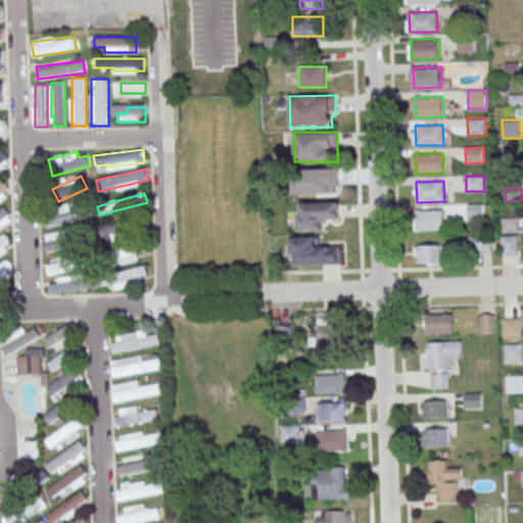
[(88,214),(82,199),(43,216),(49,229),(88,214)]
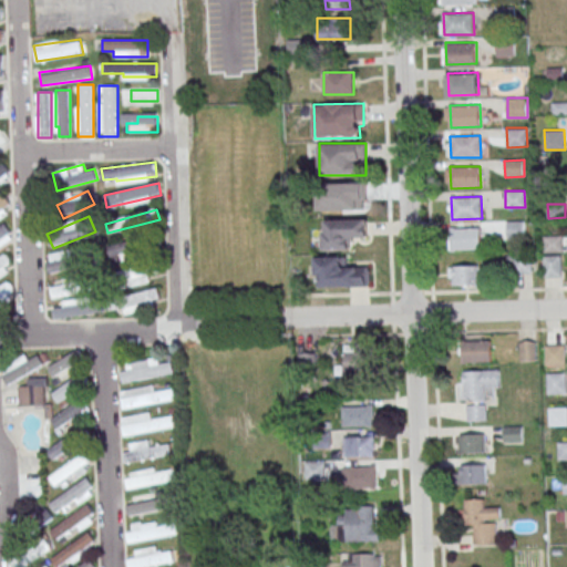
[(322,250),(354,250),(354,238),(368,238),(368,220),(322,220),(322,250)]
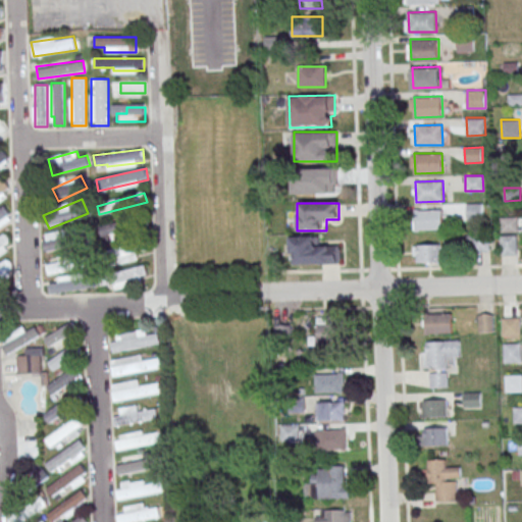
[(467,203),(483,203),(483,218),(467,218),(467,203)]
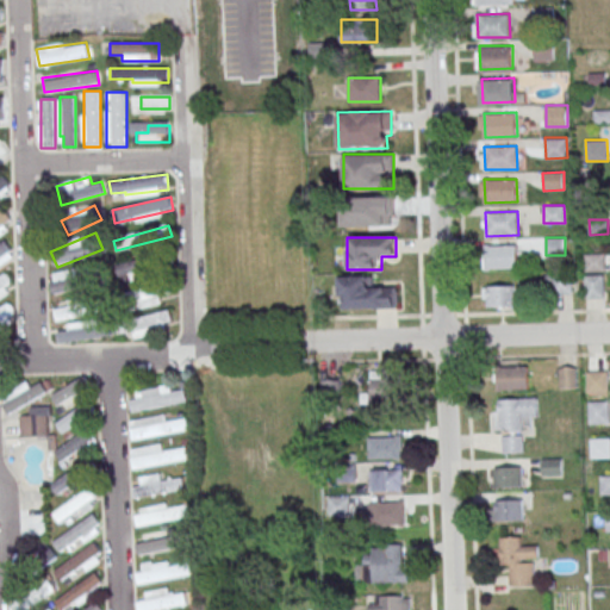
[(0,248),(0,268),(17,262),(10,244),(0,248)]
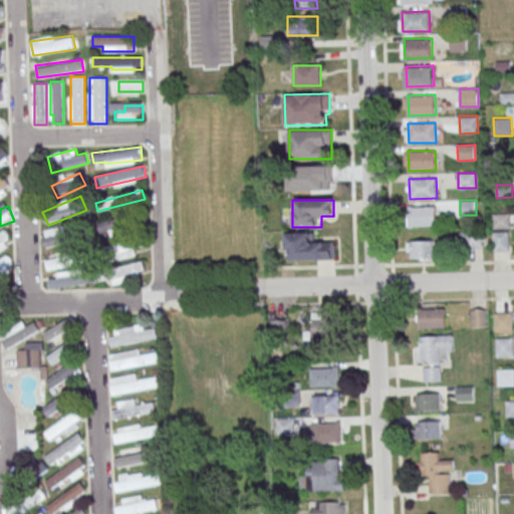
[(409,207),(436,206),(436,226),(409,226),(409,207)]
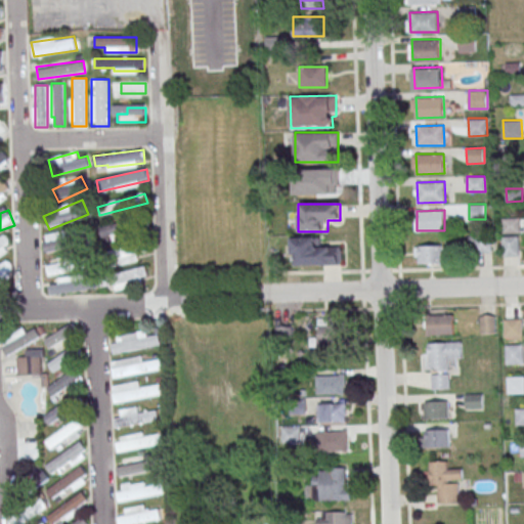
[(503,218),(521,217),(521,232),(504,233),(503,218)]
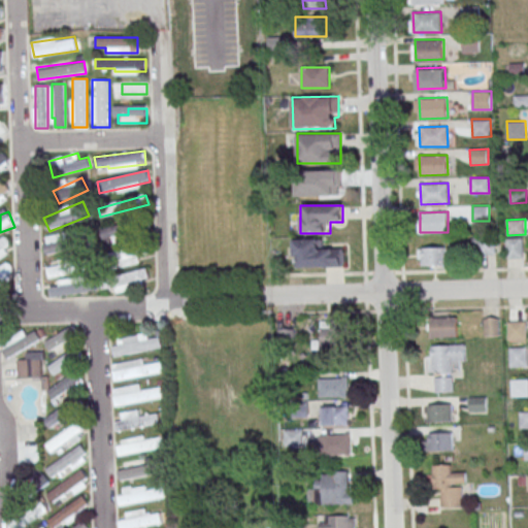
[(129,223),(101,230),(104,244),(133,237),(129,223)]
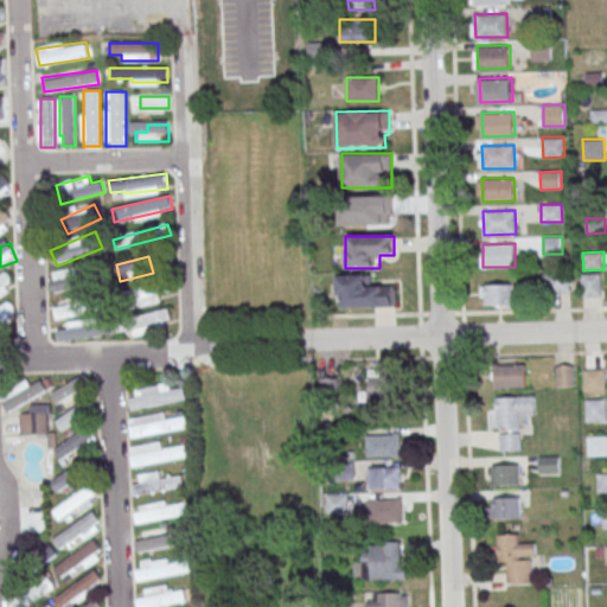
[(56,275),(58,283),(95,273),(91,263),(56,275)]
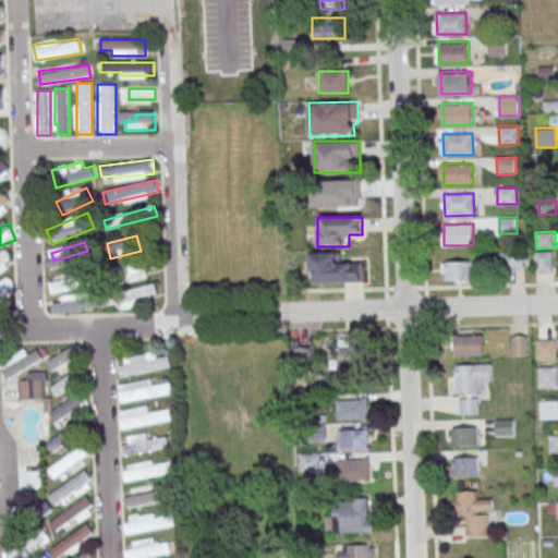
[(506,250),(523,250),(524,268),(507,268),(506,250)]
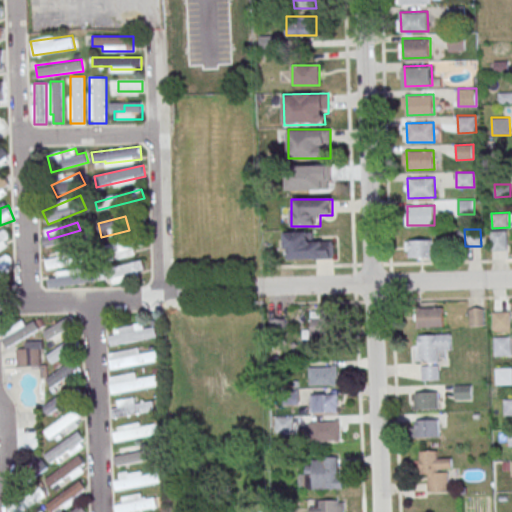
[(491,231),(507,230),(507,249),(491,250),(491,231)]
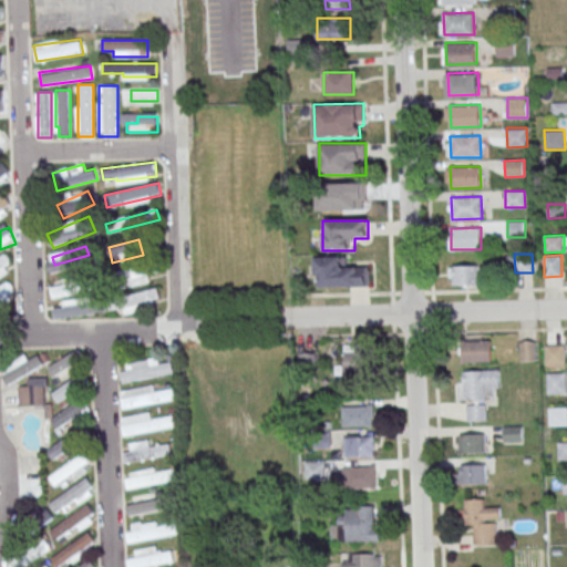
[(347,257),(316,257),(316,287),(369,287),(369,267),(347,267),(347,257)]
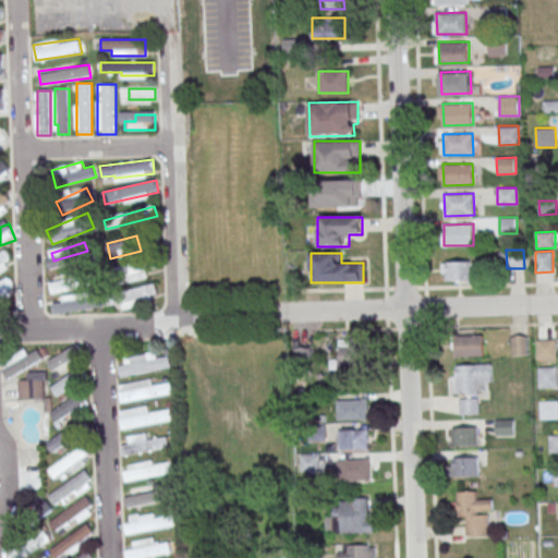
[(443,262),(443,282),(471,282),(471,262),(443,262)]
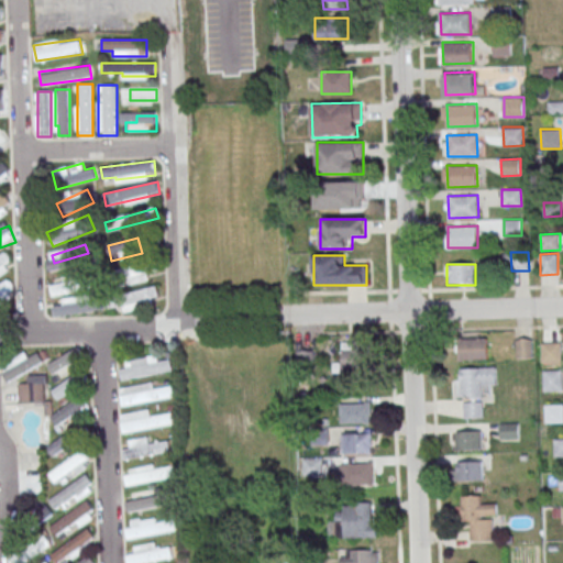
[(0,301),(17,294),(10,280),(0,286),(0,301)]
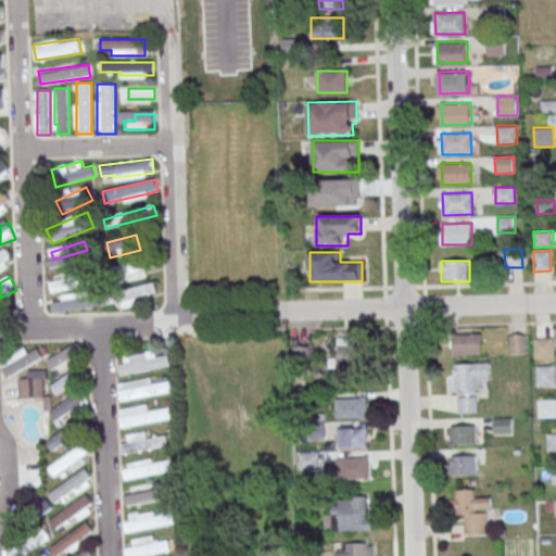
[(122,307),(159,295),(153,282),(117,294),(122,307)]
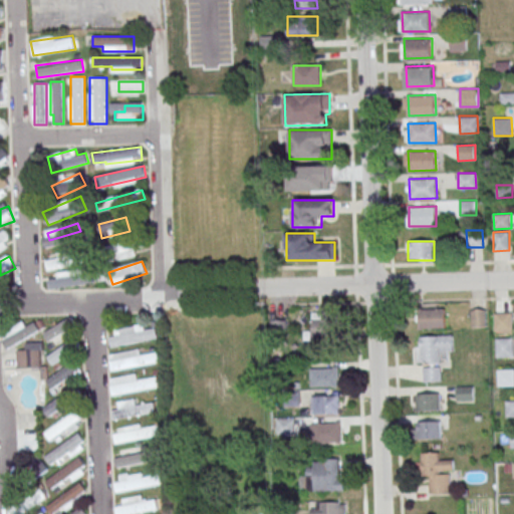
[(445,308),(418,308),(418,328),(445,328),(445,308)]
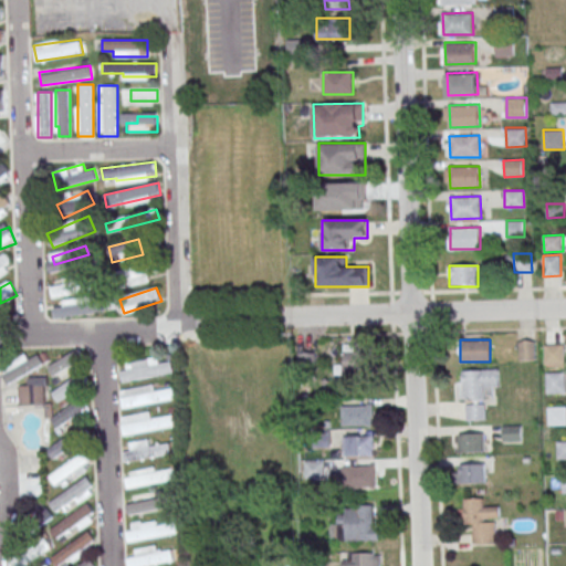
[(534,339),(519,339),(519,360),(534,360),(534,339)]
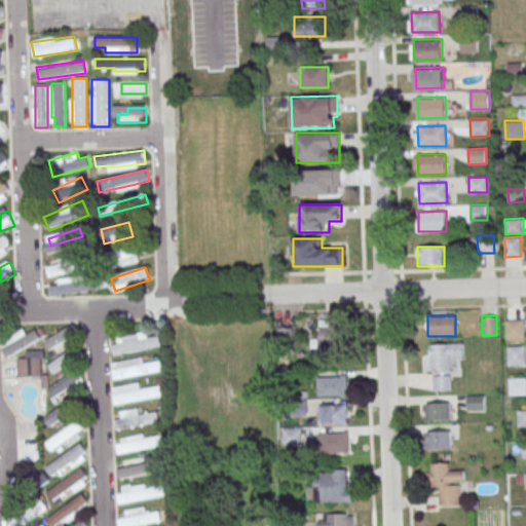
[(317,345),(342,345),(342,320),(317,320),(317,345)]
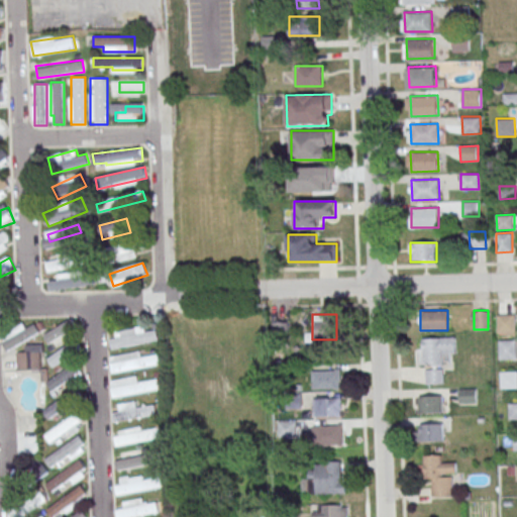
[(515,314),(497,314),(497,333),(515,333),(515,314)]
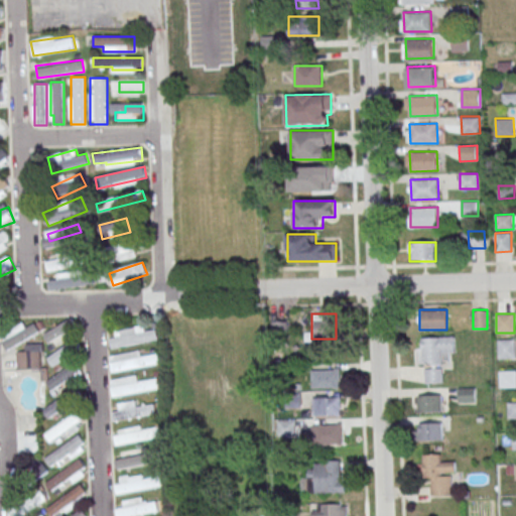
[(42,330),(36,319),(1,340),(7,351),(42,330)]
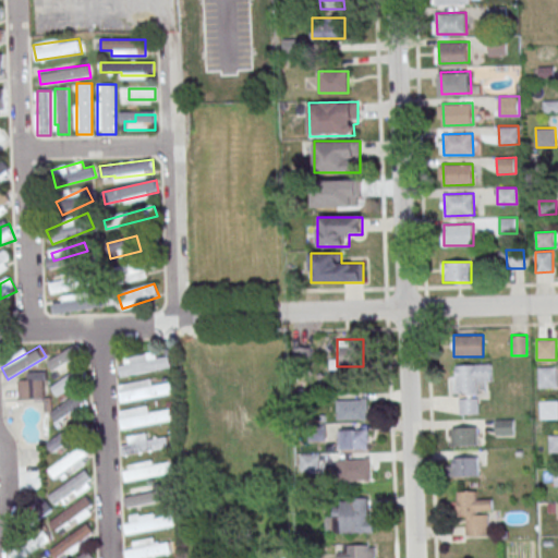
[(46,363),(52,373),(82,354),(76,346),(46,363)]
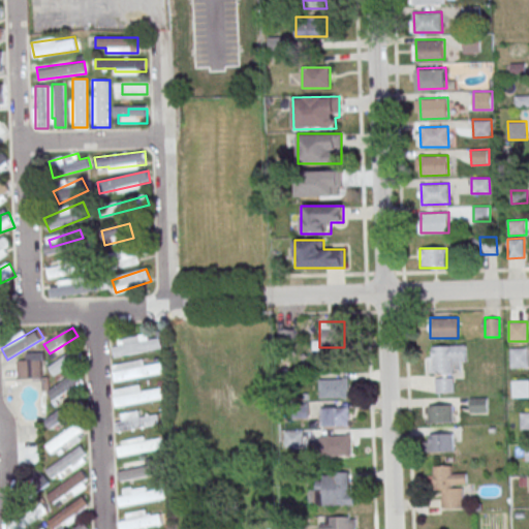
[(112,340),(114,356),(162,349),(160,334),(112,340)]
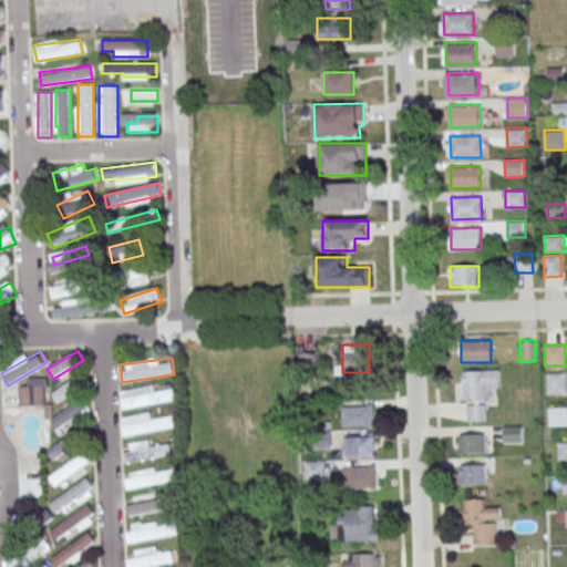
[(460,401),(466,401),(466,421),(487,421),(487,393),(501,392),(500,370),(459,371),(460,401)]
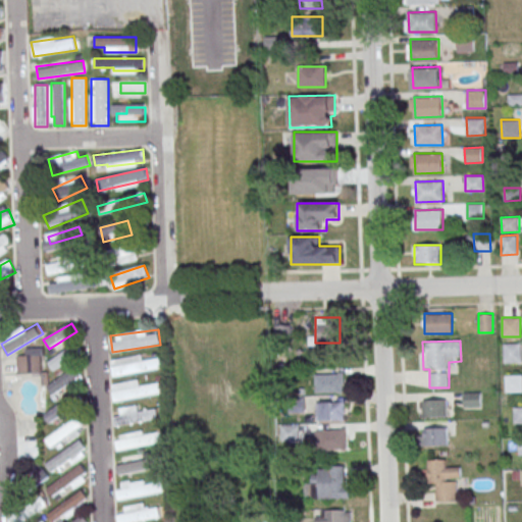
[(521,344),(504,344),(504,363),(521,363),(521,344)]
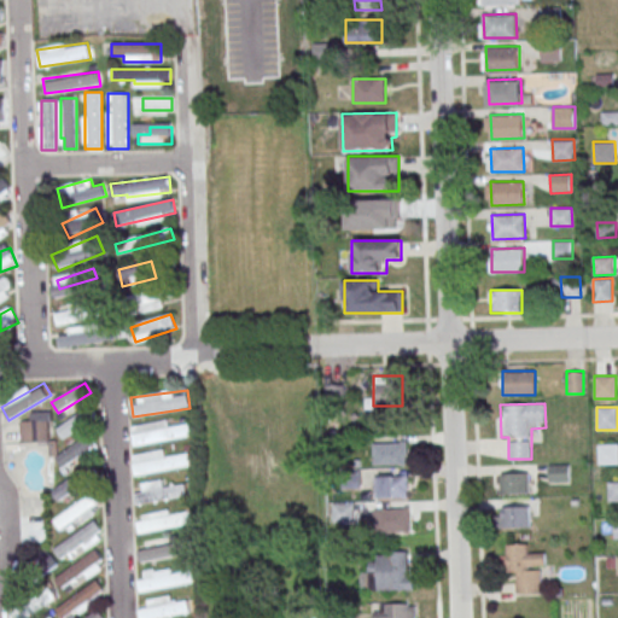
[(89,420),(81,410),(57,430),(64,441),(89,420)]
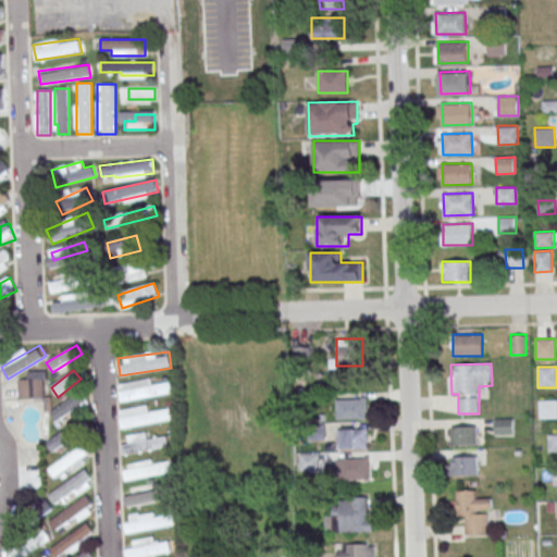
[(19,398),(46,398),(46,379),(19,379),(19,398)]
